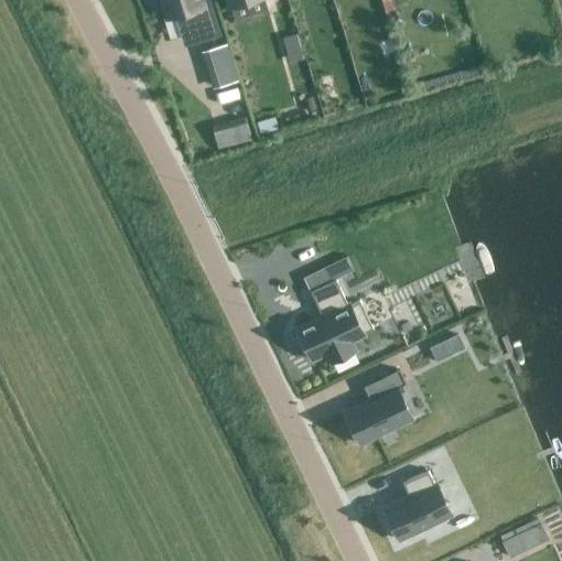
[(201,0),(163,0),(169,19),(181,15),(188,42),(220,32),(211,0),(206,0),(202,1),(201,0)]
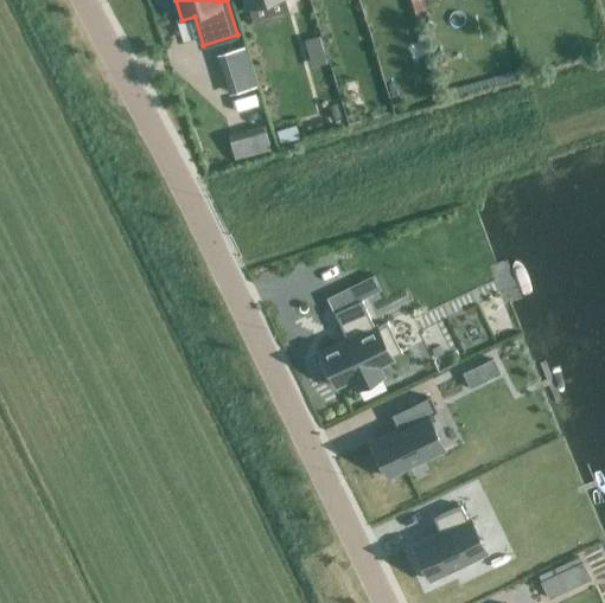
[(246,0),(249,10),(255,27),(291,17),(285,0),(246,0)]
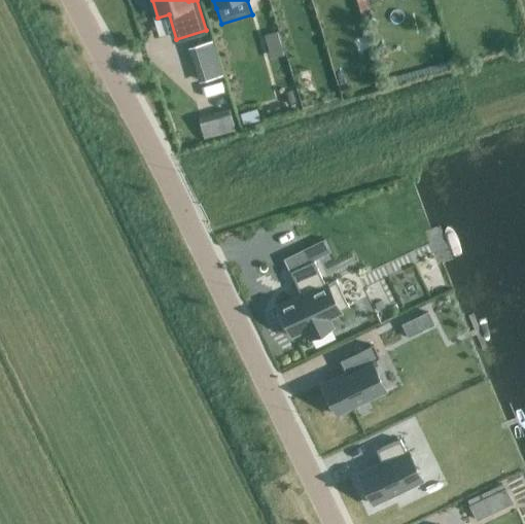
[(278,34),(266,37),(269,49),(281,46),(278,34)]
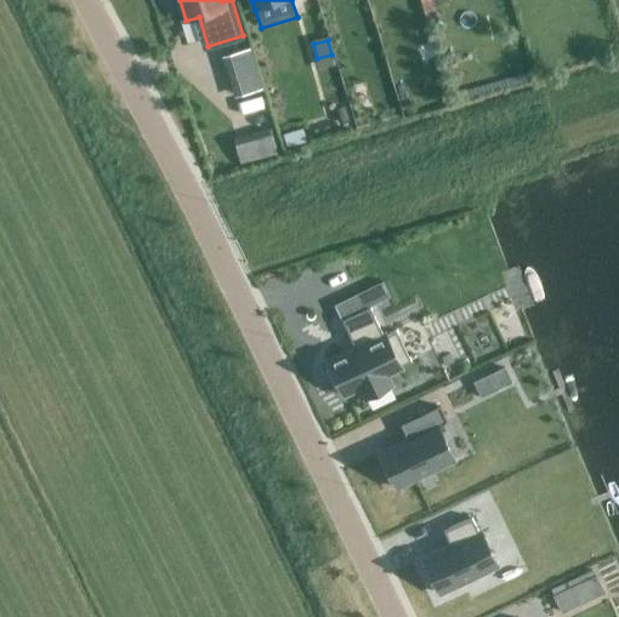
[(250,52),(231,57),(242,97),(261,92),(250,52)]
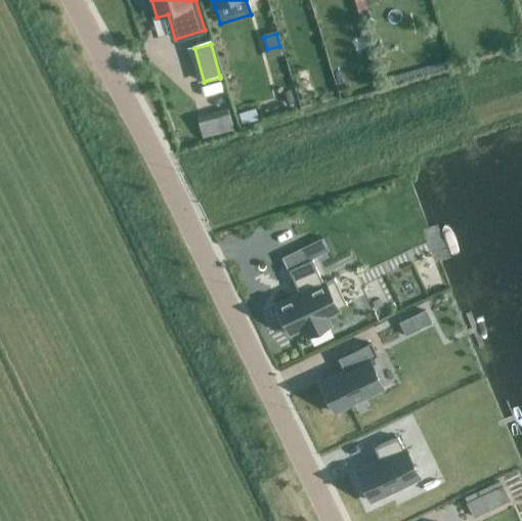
[(228,112),(200,120),(205,139),(233,131),(228,112)]
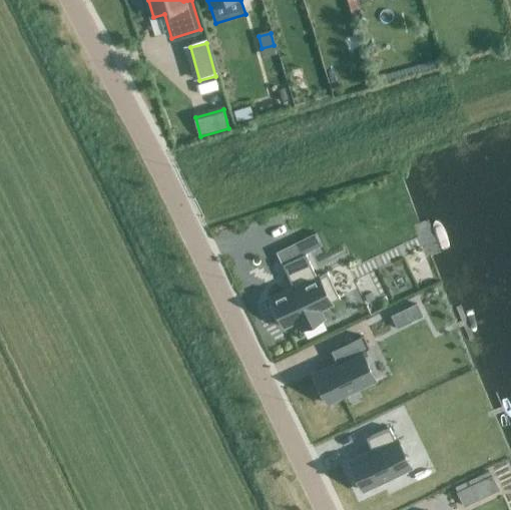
[(317,234),(304,240),(310,253),(323,247),(317,234)]
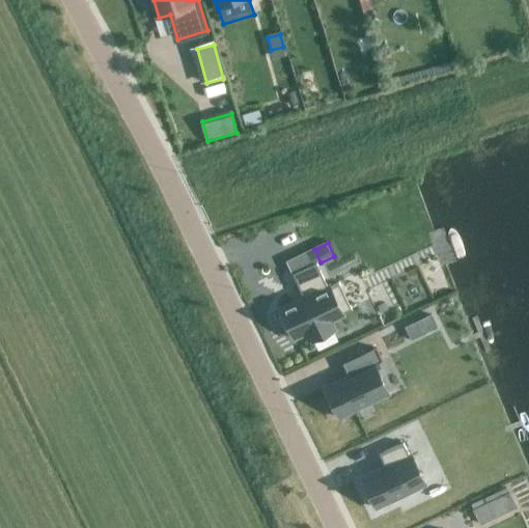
[(284,316),(279,318),(288,336),(293,334),(295,340),(308,334),(312,343),(335,332),(331,323),(344,316),(343,314),(353,310),(339,284),(331,288),(330,286),(329,287),(317,265),(294,276),(304,299),(281,310),(284,316)]
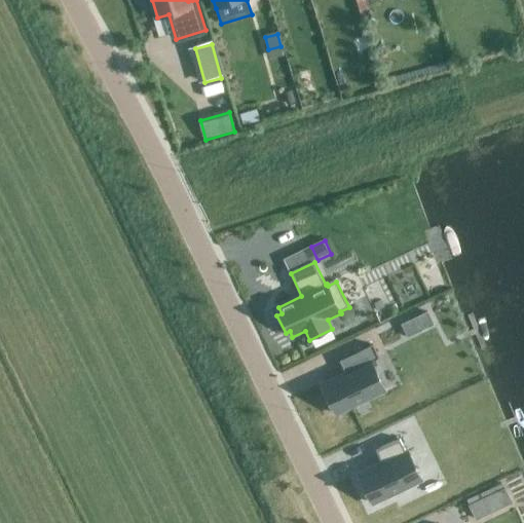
[(346,374),(323,385),(337,415),(385,393),(372,364),(379,360),(373,346),(340,362),(346,374)]
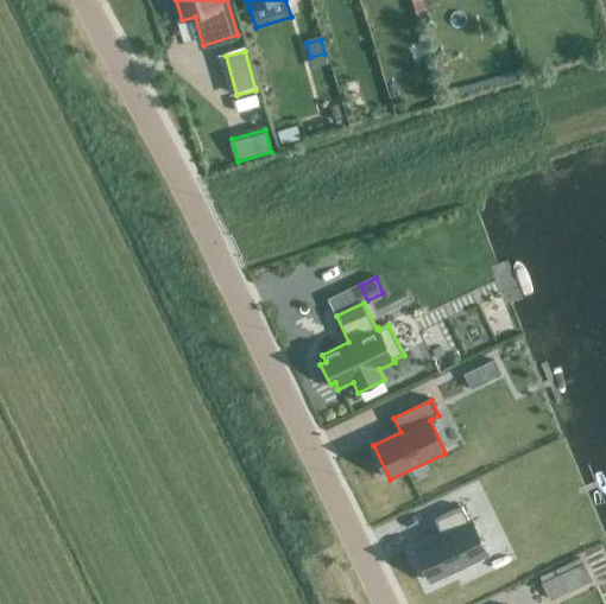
[(442,536),(415,550),(431,583),(487,557),(472,522),(471,523),(464,508),(435,521),(442,536)]
